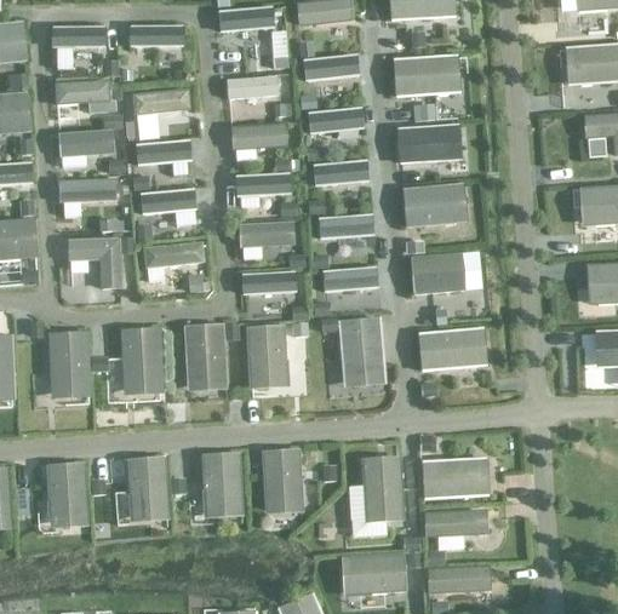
[(308,0),(297,1),(299,24),(353,18),(350,0),(308,0)]
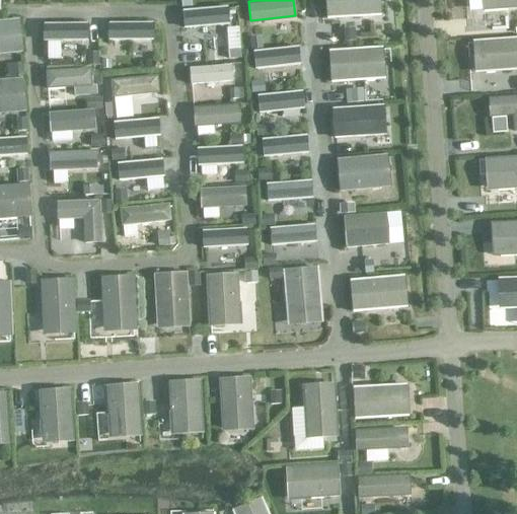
[(324,0),(326,15),(371,13),(370,0),(324,0)]
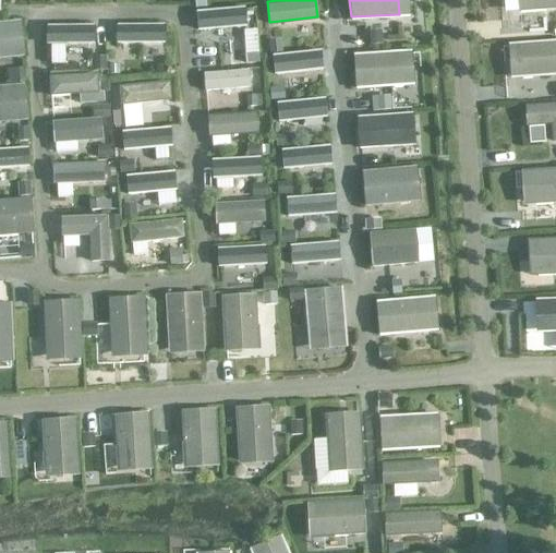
[(245,4),(196,9),(197,25),(197,27),(246,23),(245,4)]
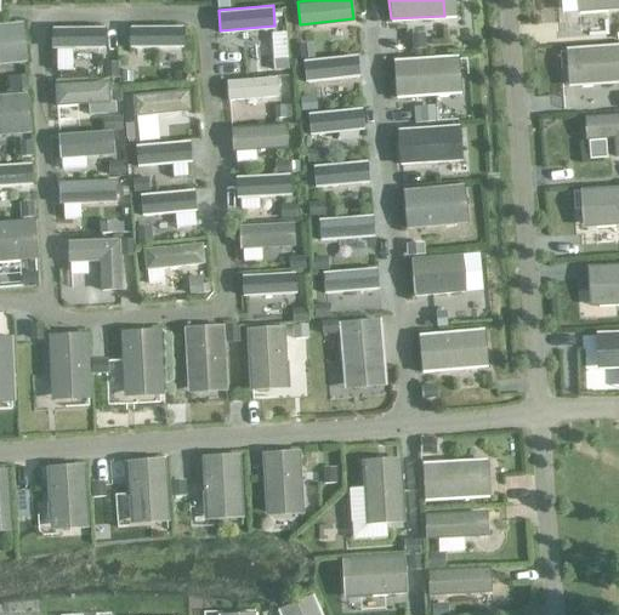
[(23,20),(0,21),(0,61),(27,58),(23,20)]
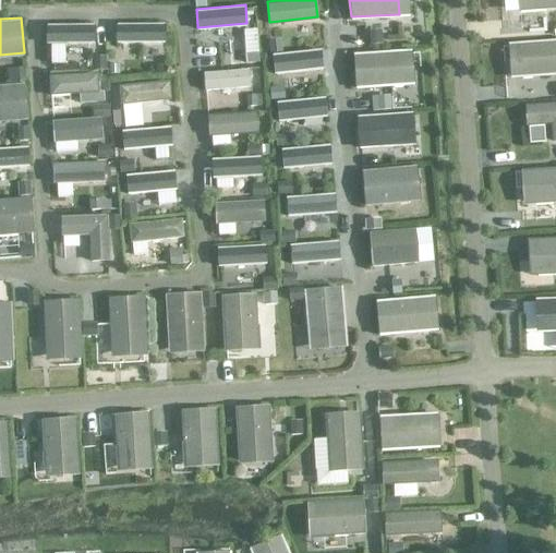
[(96,22),(47,23),(48,40),(53,40),(53,59),(67,59),(67,40),(96,39),(96,22)]
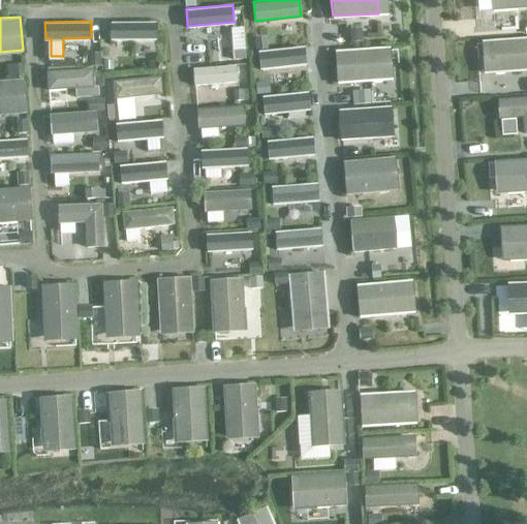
[(156,21),(111,21),(111,38),(156,37),(156,21)]
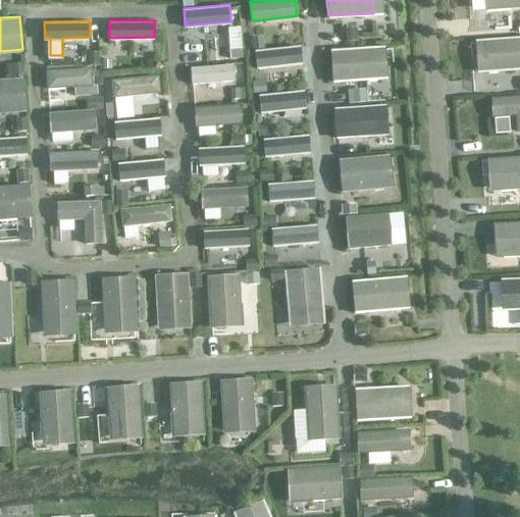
[(263,33),(252,34),(254,47),(264,45),(263,33)]
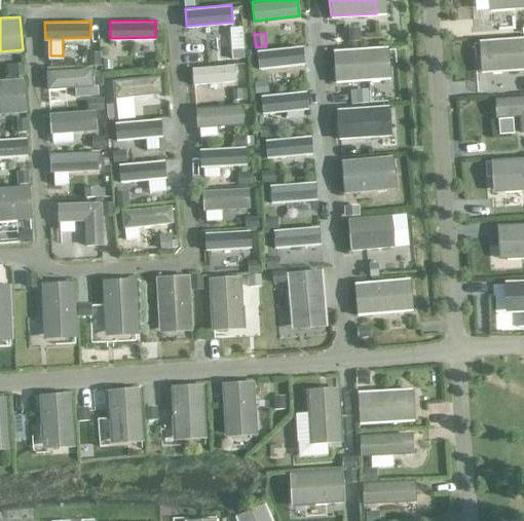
[(523,35),(490,38),(492,70),(523,67),(523,35)]
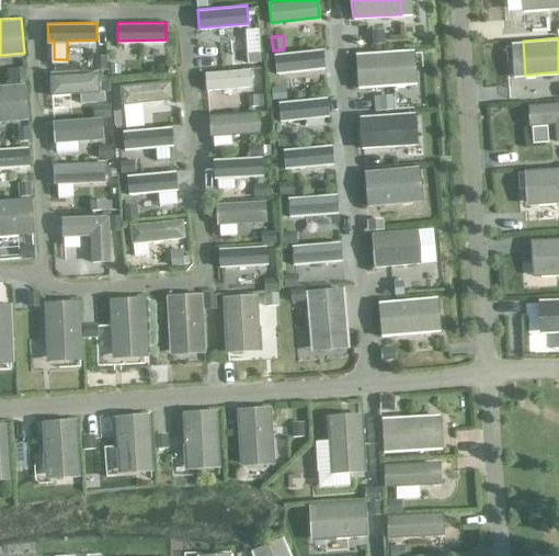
[(260,48),(247,49),(248,60),(262,59),(260,48)]
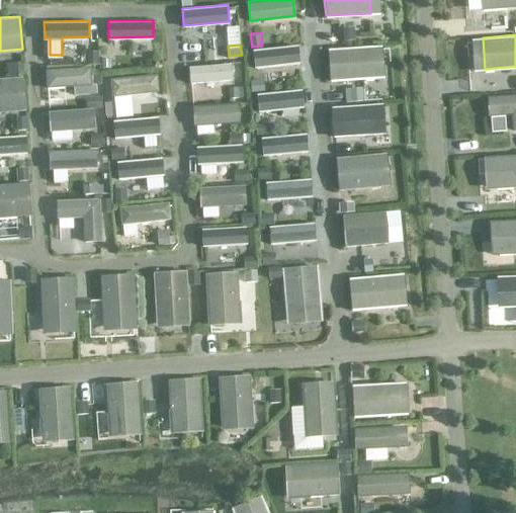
[(298,45),(253,49),(255,66),(301,61),(298,45)]
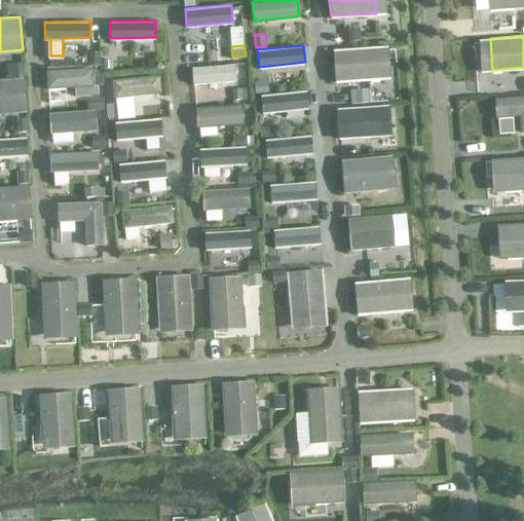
[(378,45),(333,48),(336,81),(381,77),(378,45)]
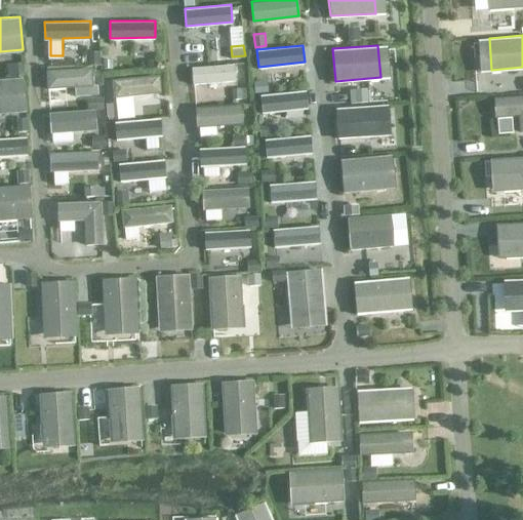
[(101,49),(88,49),(88,62),(101,62),(101,49)]
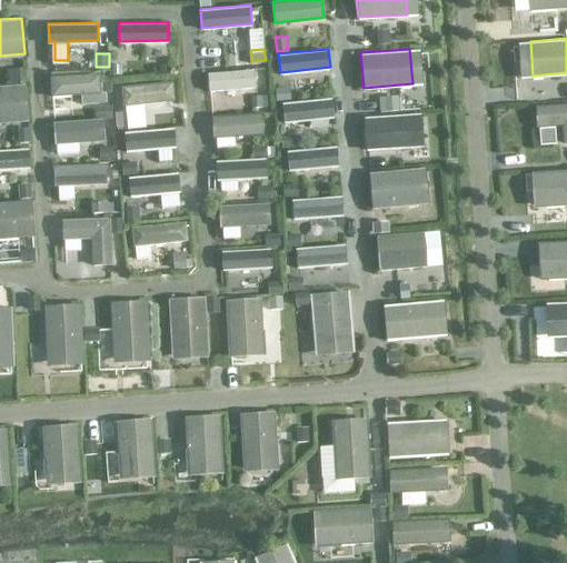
[(122,62),(112,62),(113,74),(122,73),(122,62)]
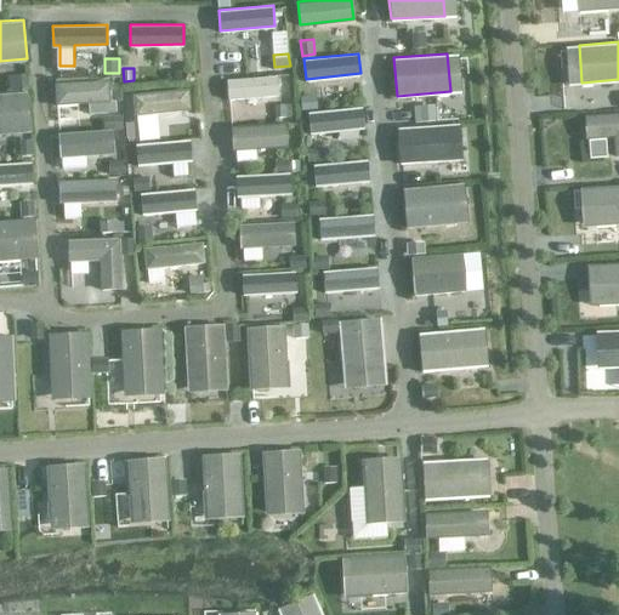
[(29,72),(9,73),(10,89),(30,86),(29,72)]
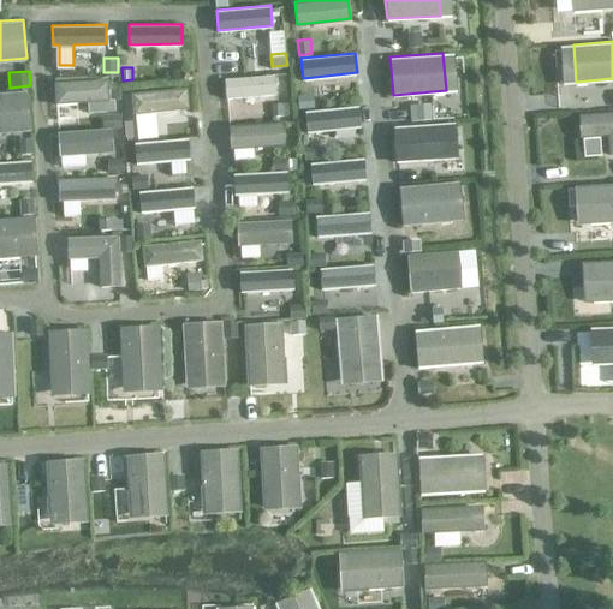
[(275,73),(225,77),(226,96),(277,93),(275,73)]
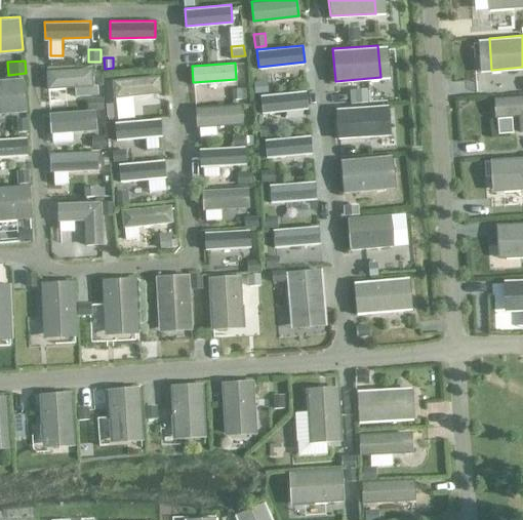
[(91,67),(46,69),(47,87),(75,85),(76,94),(93,93),(92,84),(91,67)]
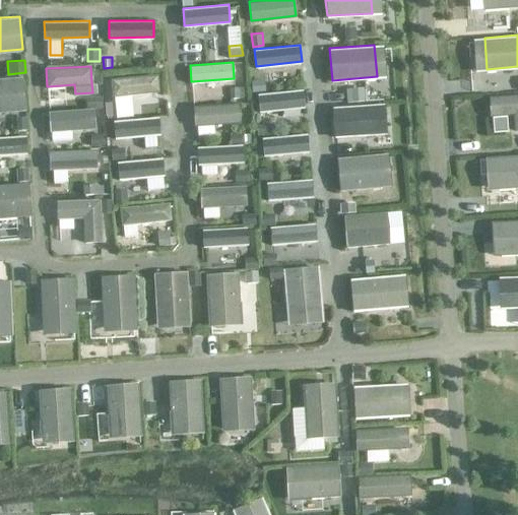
[(157,74),(112,78),(113,94),(159,89),(157,74)]
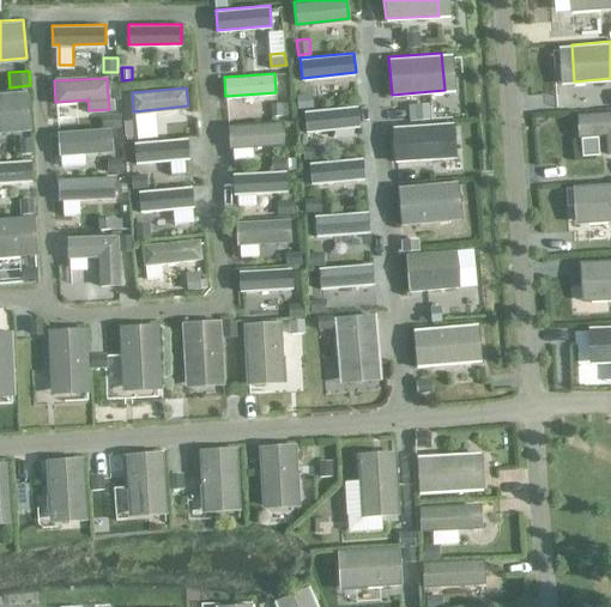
[(28,89),(0,90),(0,129),(30,128),(28,89)]
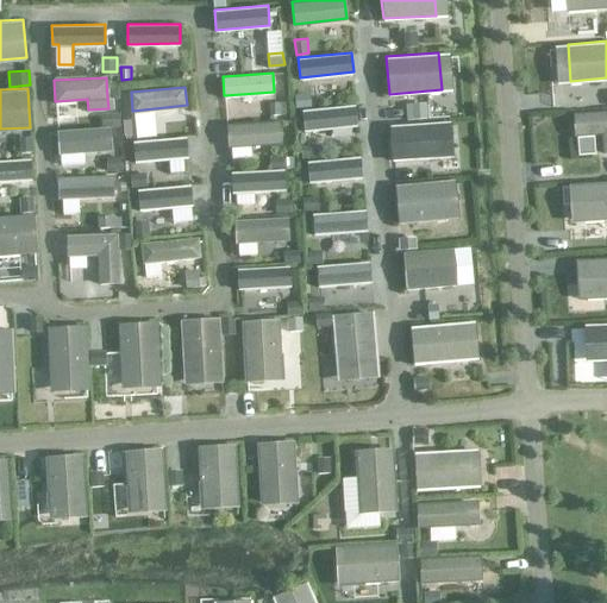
[(311,90),(295,92),(296,105),(312,104),(311,90)]
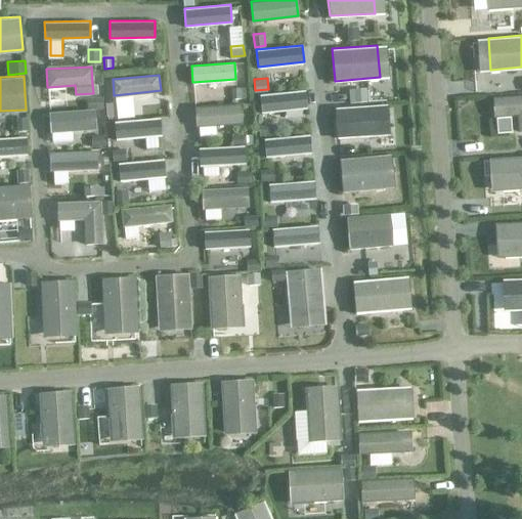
[(246,85),(231,86),(232,96),(247,96),(246,85)]
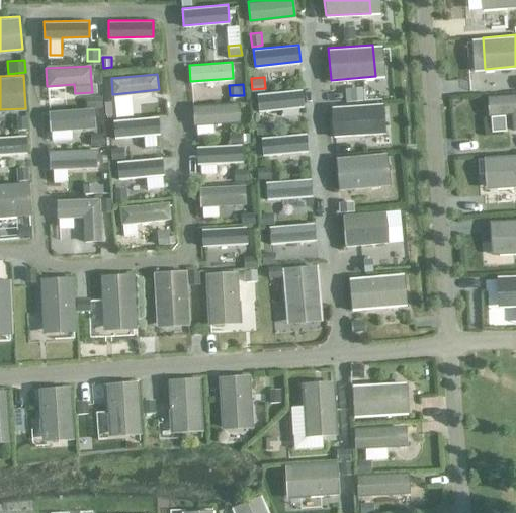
[(362,85),(346,86),(347,99),(364,98),(362,85)]
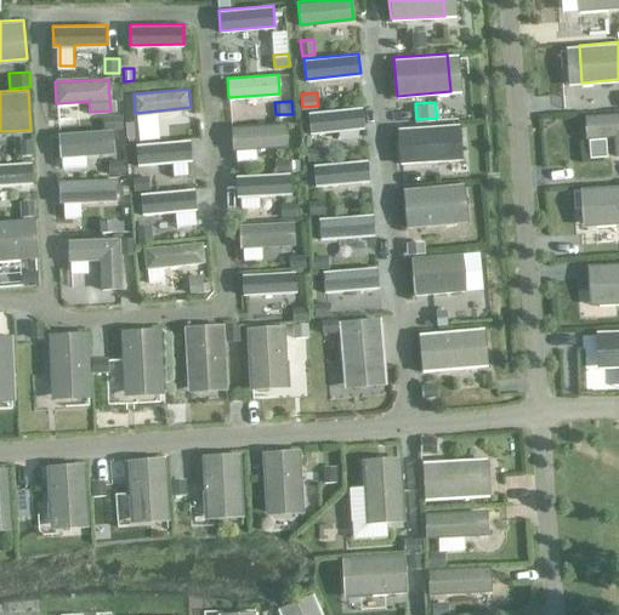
[(363,106),(308,112),(311,132),(364,126),(363,106)]
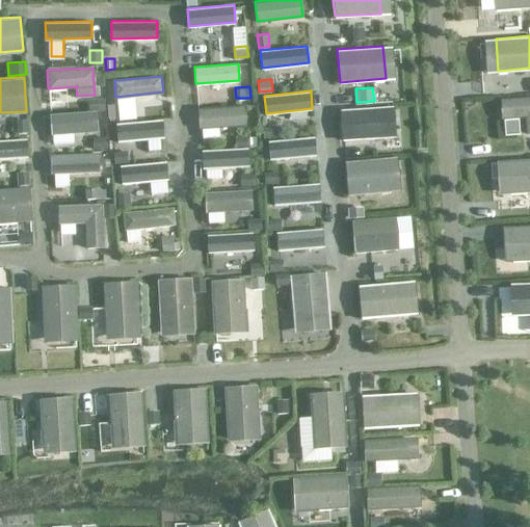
[(527,132),(529,131),(529,95),(502,97),(504,117),(526,115),(527,132)]
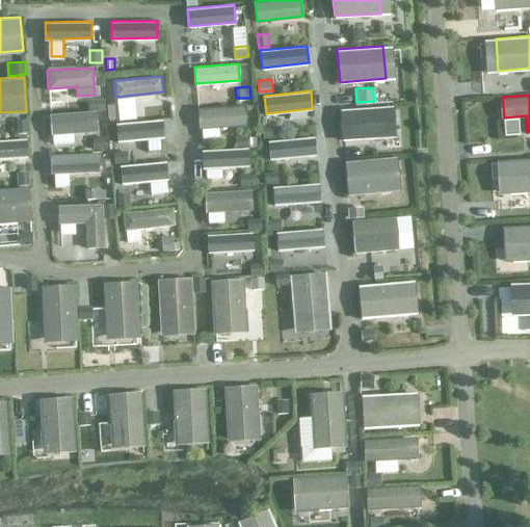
[(105,97),(89,98),(90,108),(106,107),(105,97)]
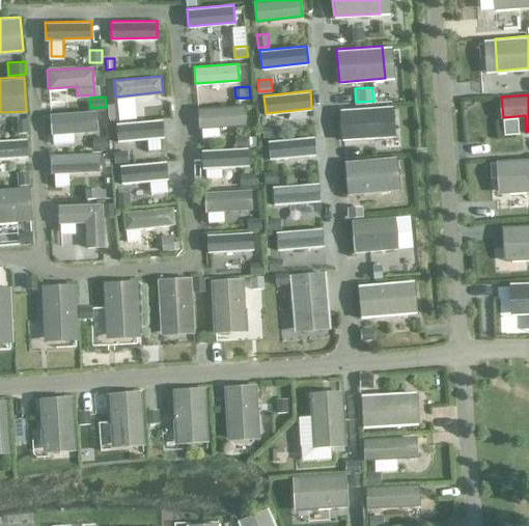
[(122,102),(107,103),(109,116),(124,115),(122,102)]
